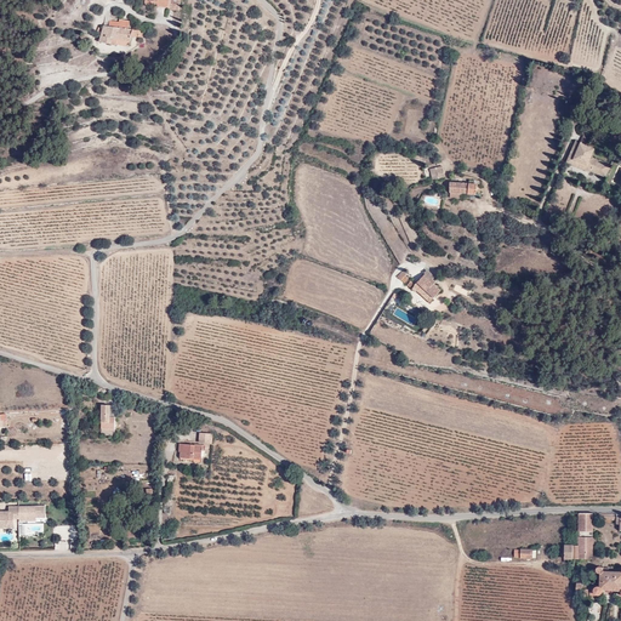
[(180,11),(180,1),(178,0),(167,0),(167,6),(167,10),(180,11)]
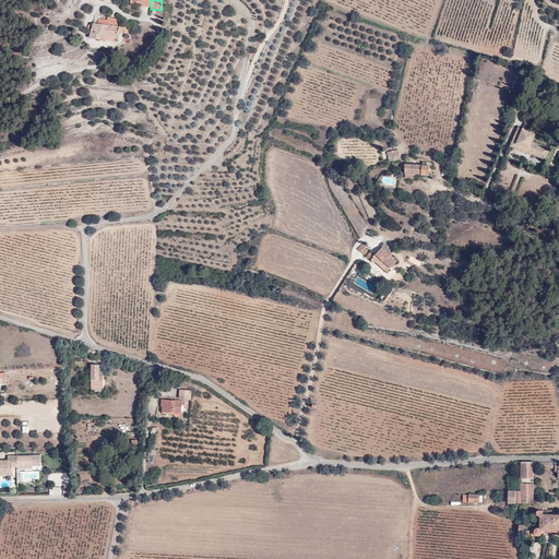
[(103,35),(107,36),(116,37),(118,37),(119,33),(129,34),(129,31),(128,30),(127,25),(122,24),(121,26),(117,26),(117,19),(110,18),(109,20),(100,18),(99,23),(96,22),(91,37),(100,39),(103,35)]
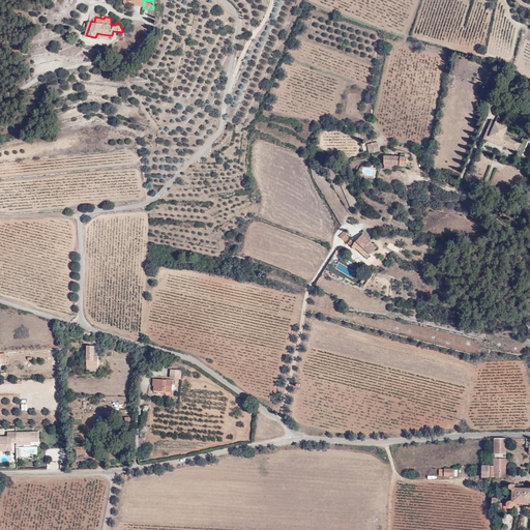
[(494,120),(487,139),(505,147),(506,144),(517,149),(521,141),(506,135),(509,126),(502,123),(505,118),(499,116),(497,121),(494,120)]
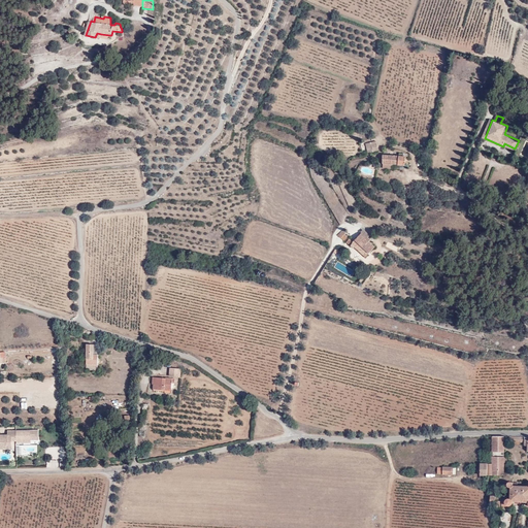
[(368,142),(365,143),(367,153),(368,153),(378,151),(376,141),(368,142)]
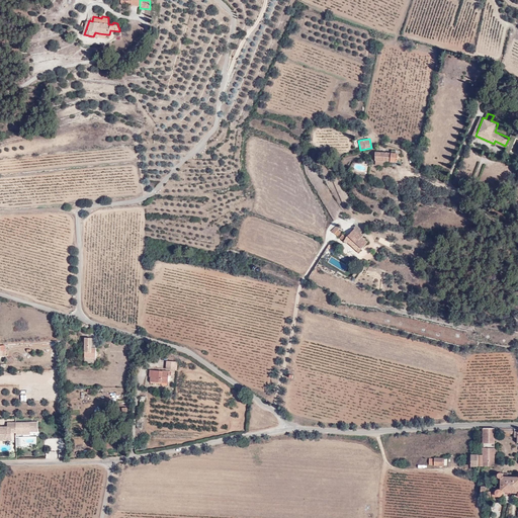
[(392,153),(376,152),(375,161),(398,163),(398,161),(402,161),(402,154),(395,154),(395,151),(392,150),(392,153)]
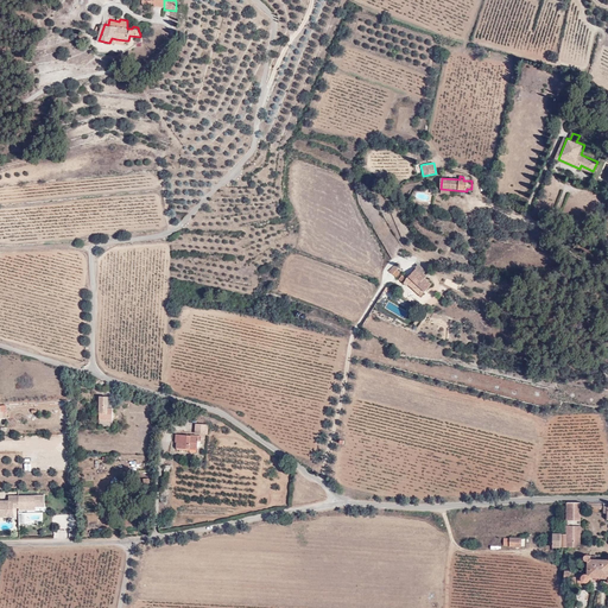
[(530,210),(520,207),(520,208),(519,214),(518,215),(527,217),(530,210)]
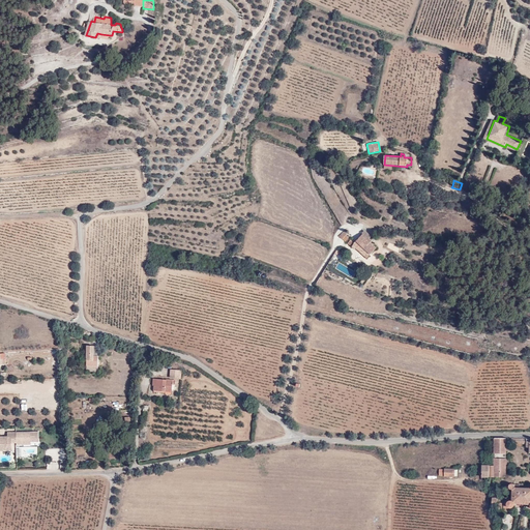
[(345,237),(343,240),(353,247),(354,245),(364,253),(367,249),(372,254),(378,247),(372,242),(374,240),(371,238),(373,236),(365,230),(363,233),(364,233),(355,243),(345,237)]
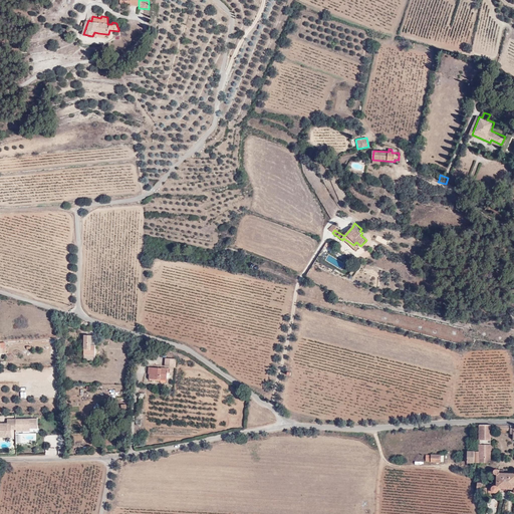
[(83,354),(95,355),(96,345),(91,345),(91,335),(85,334),(83,354)]
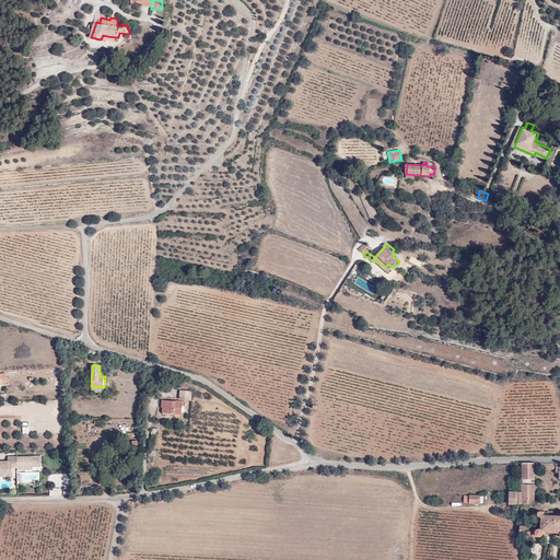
[(153,378),(152,386),(163,387),(164,380),(153,378)]
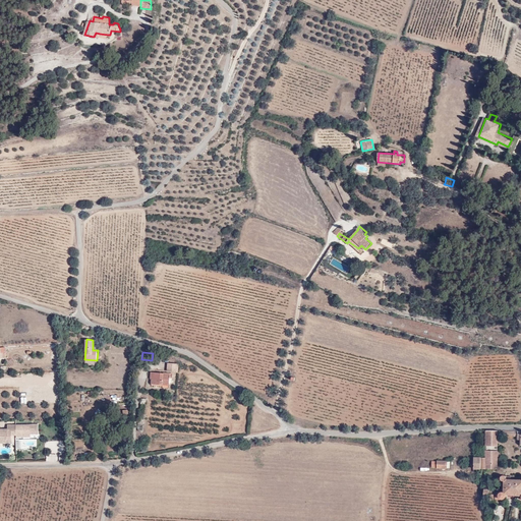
[(176,365),(166,364),(166,372),(176,373),(176,365)]
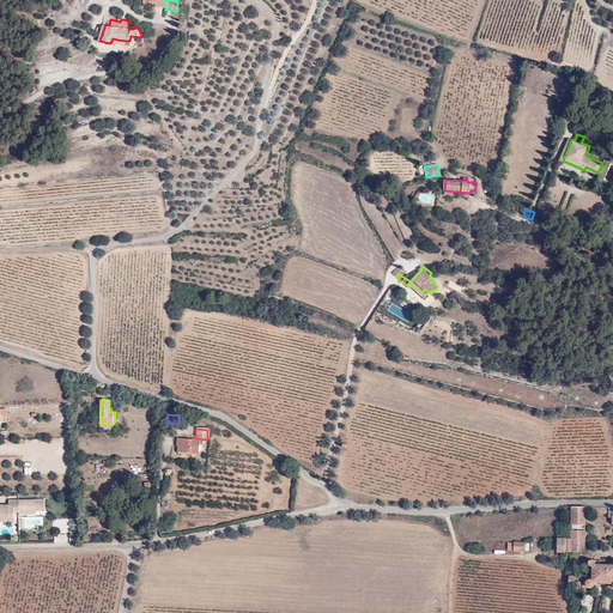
[(189,451),(198,453),(198,445),(201,445),(201,441),(177,438),(176,444),(178,444),(177,453),(189,453),(189,451)]
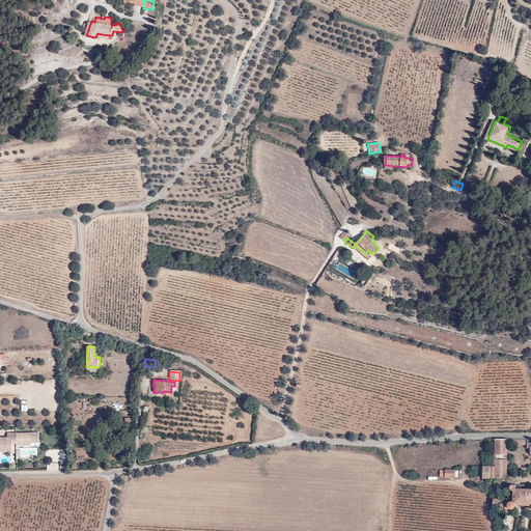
[(12,447),(12,442),(18,442),(17,432),(8,432),(8,437),(1,437),(1,435),(0,434),(0,451),(2,451),(2,449),(6,449),(7,447),(12,447)]
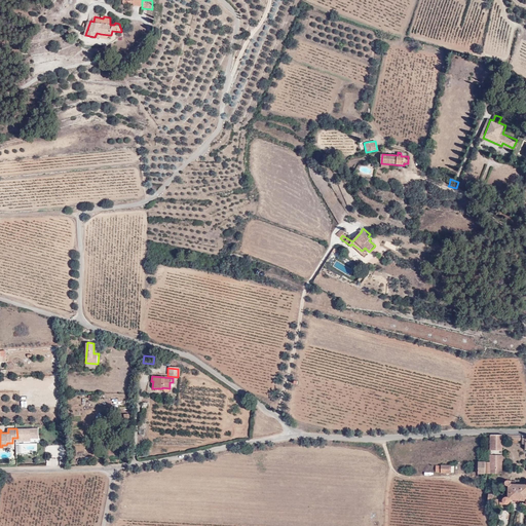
[(502,435),(490,435),(490,461),(479,461),(479,473),(494,473),(501,474),(501,466),(505,466),(505,461),(501,460),(502,435)]
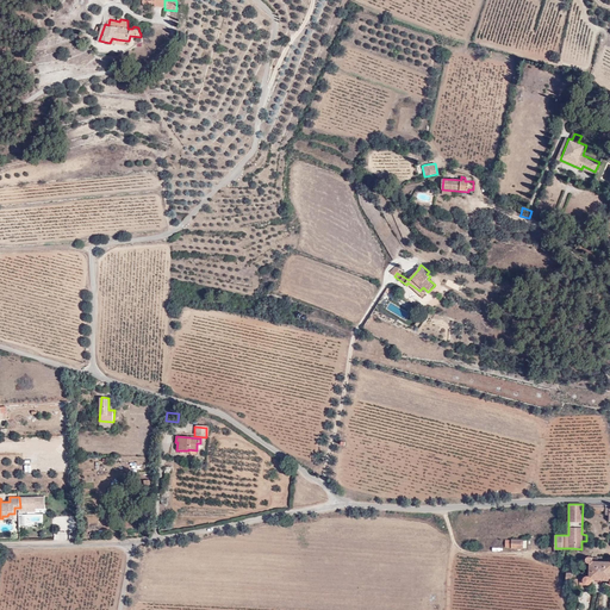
[(601,504),(587,504),(587,511),(593,511),(593,514),(601,514),(601,511),(601,504)]
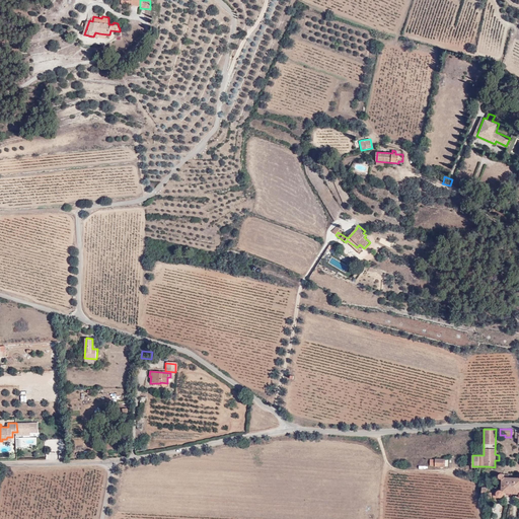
[(488,487),(487,488),(487,495),(487,500),(499,501),(499,498),(502,498),(504,497),(505,496),(505,493),(518,493),(518,477),(510,477),(509,474),(504,474),(502,472),(500,472),(499,473),(498,474),(498,476),(498,477),(499,478),(500,479),(502,479),(502,489),(498,489),(498,488),(488,487)]
